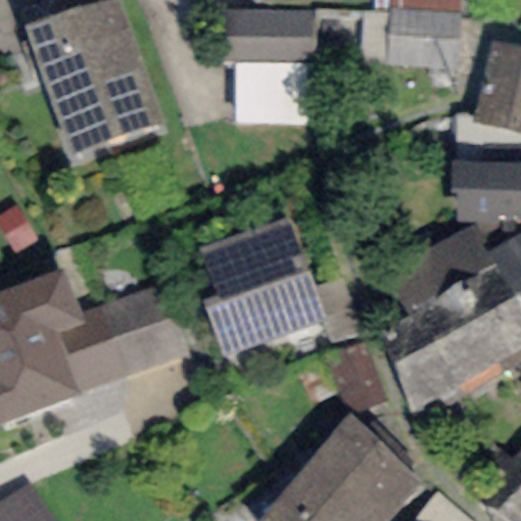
[(98,0),(26,25),(69,156),(164,125),(123,0),(98,0)]
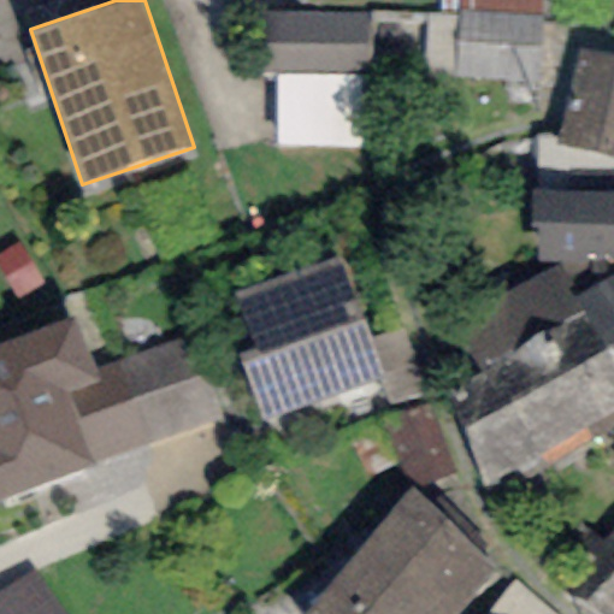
[(443,0),(443,11),(426,11),(425,65),(455,66),(455,76),(542,77),(542,0),(443,0)]
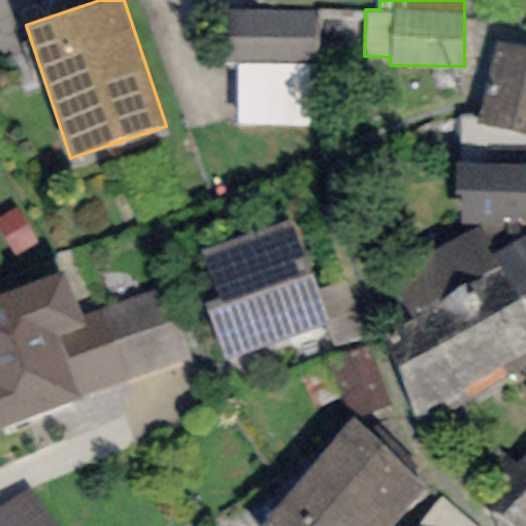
[(321,9),(226,9),(226,59),(320,59),(321,9)]
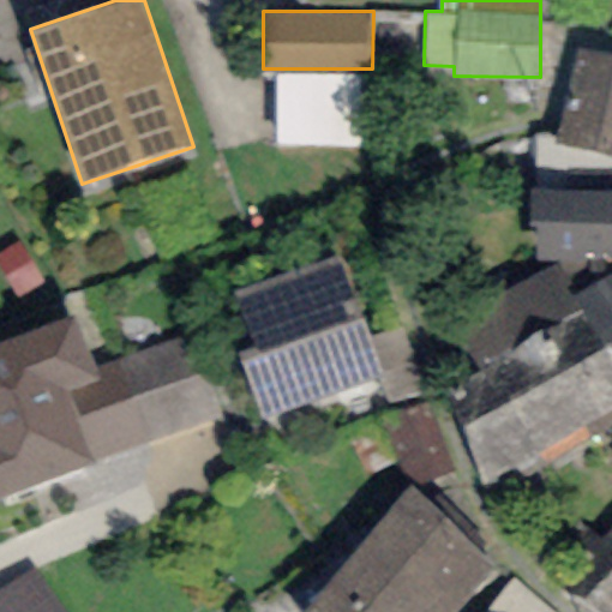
[(611,53),(581,46),(562,133),(534,133),(531,189),(611,189),(611,53)]
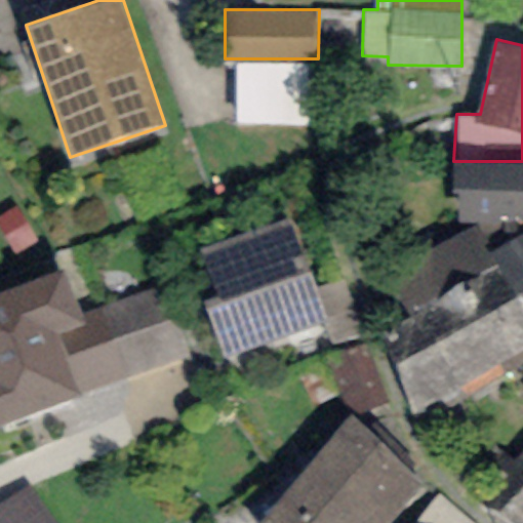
[(522,161),(453,161),(453,193),(460,193),(460,219),(522,219),(522,161)]
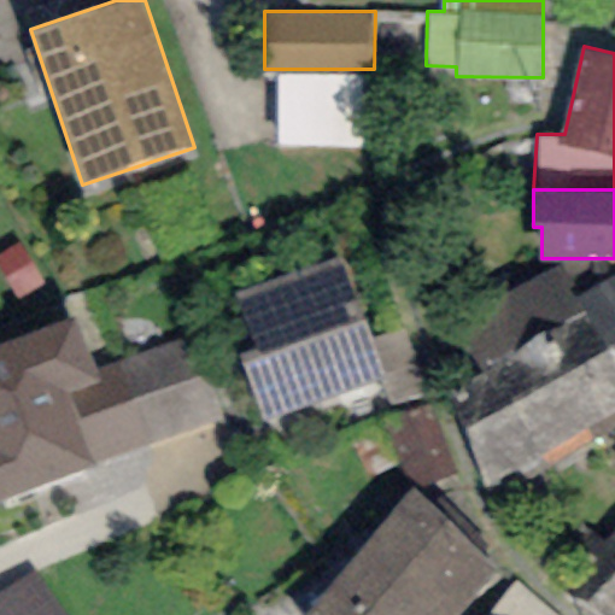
[(344,252),(235,292),(255,347),(241,352),(265,420),(388,376),(344,252)]
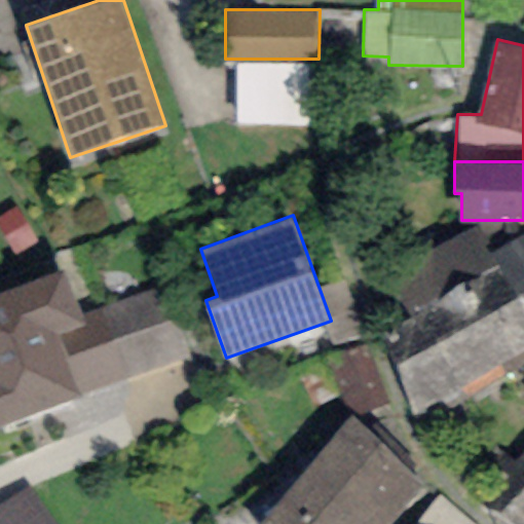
[(491,251),(477,225),(389,271),(413,317),(425,310),(422,304),(498,264),(491,251)]
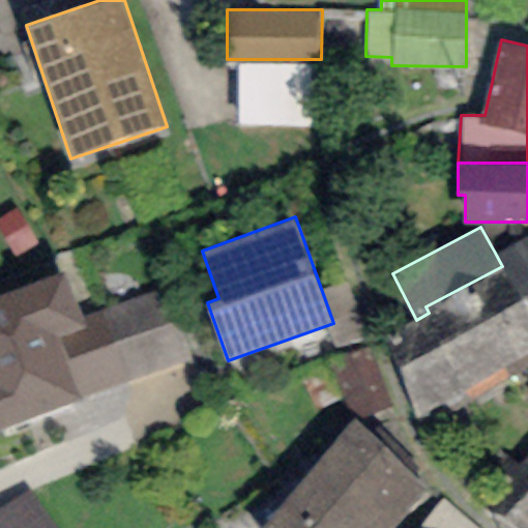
[(527,235),(495,253),(502,266),(527,309),(527,235)]
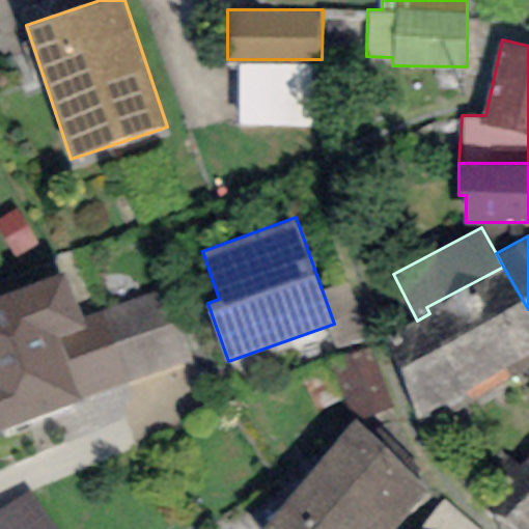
[(528,309),(503,267),(426,307),(429,313),(469,388),(528,356),(528,309)]
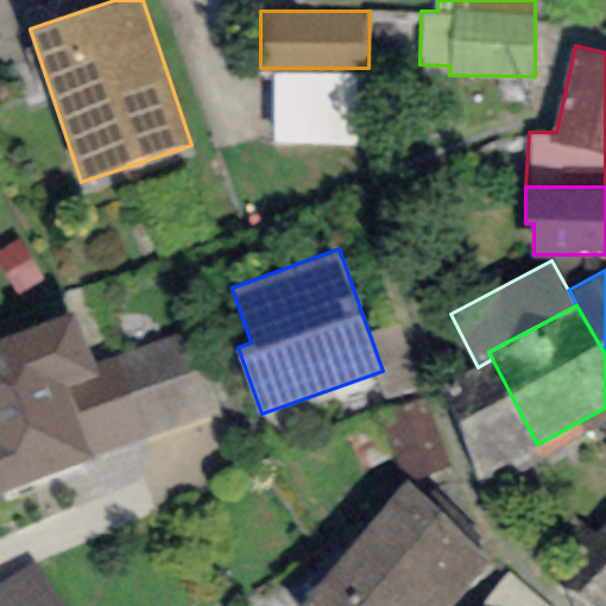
[(74,311),(0,338),(0,494),(150,439),(118,353),(93,363),(74,311)]
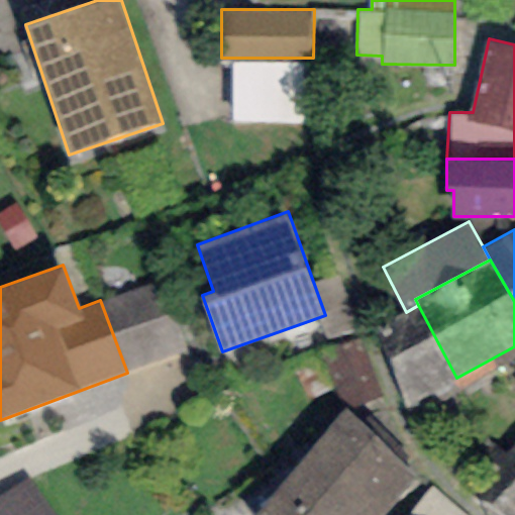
[(160,278),(100,300),(127,373),(187,350),(160,278)]
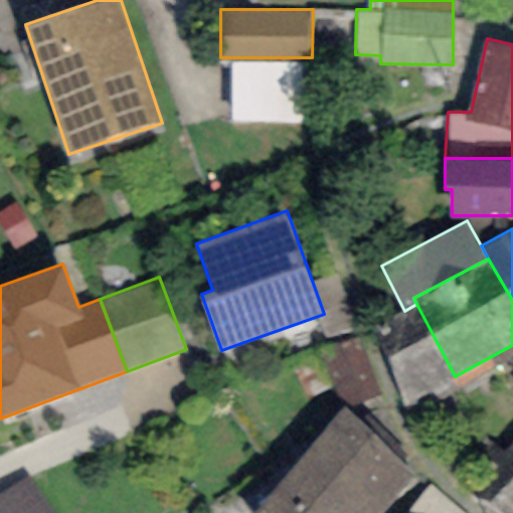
[(404,403),(455,376),(416,304),(404,311),(372,323),(404,403)]
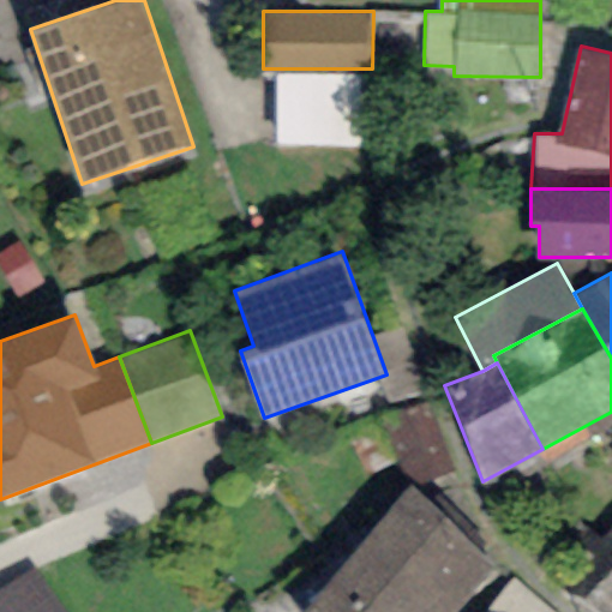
[(456,611),(491,564),(408,481),(301,611),(456,611)]
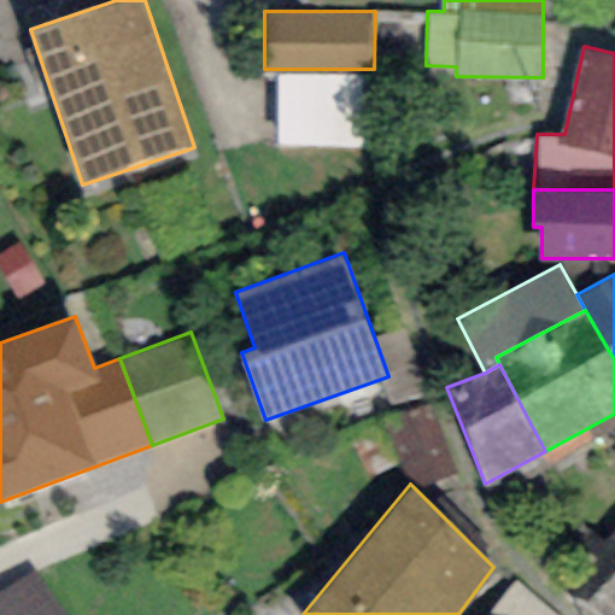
[(614,532),(569,589),(603,614),(614,614),(614,532)]
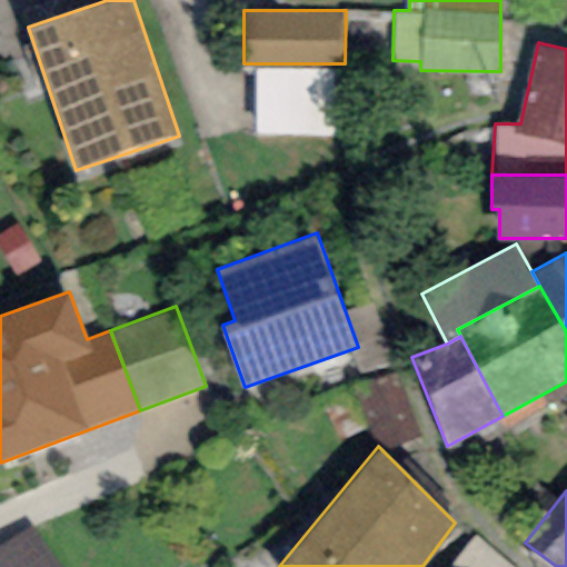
[(60,566),(30,529),(0,546),(0,566),(60,566)]
